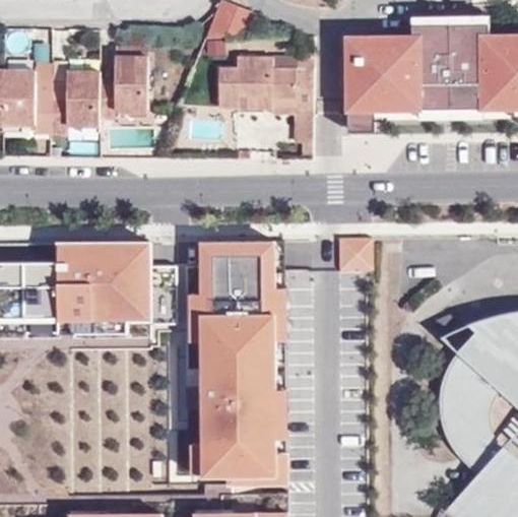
[(249,37),(252,4),(214,1),(211,33),(249,37)]
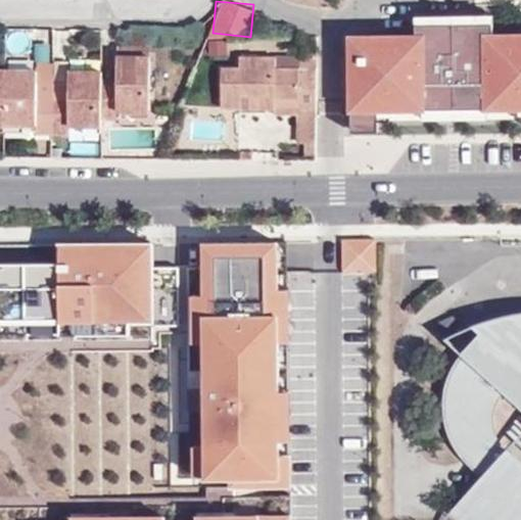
[(492,15),(415,16),(415,25),(492,24),(492,15)]
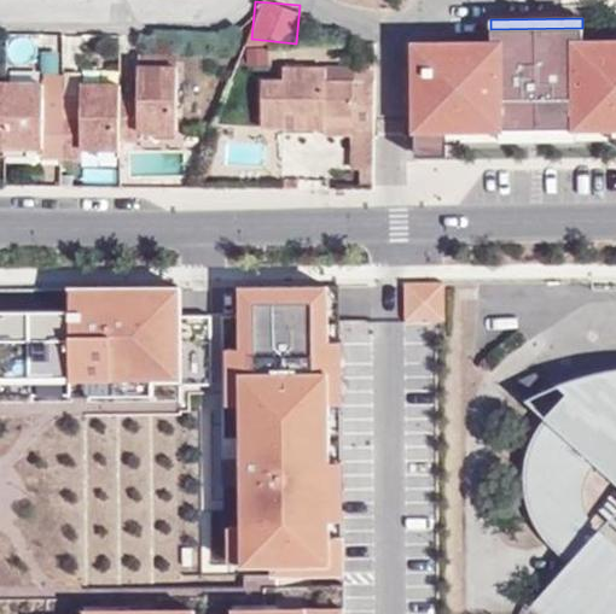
[(490,29),(490,44),(433,44),(433,66),(425,66),(425,74),(413,74),(414,138),(447,138),(447,129),(615,128),(615,41),(582,42),(582,28),(490,29)]
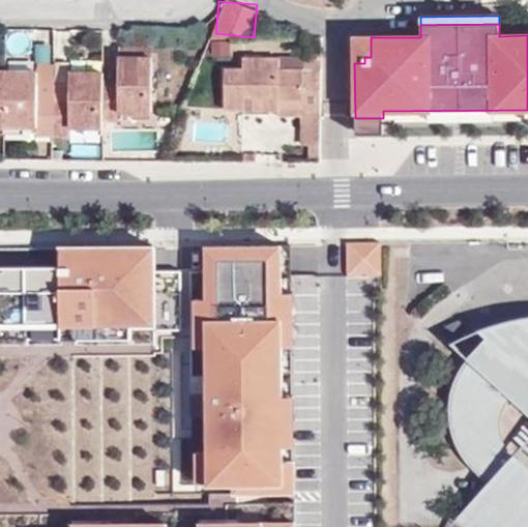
[(371,37),(354,38),(354,63),(364,63),(364,57),(371,57),(371,37)]
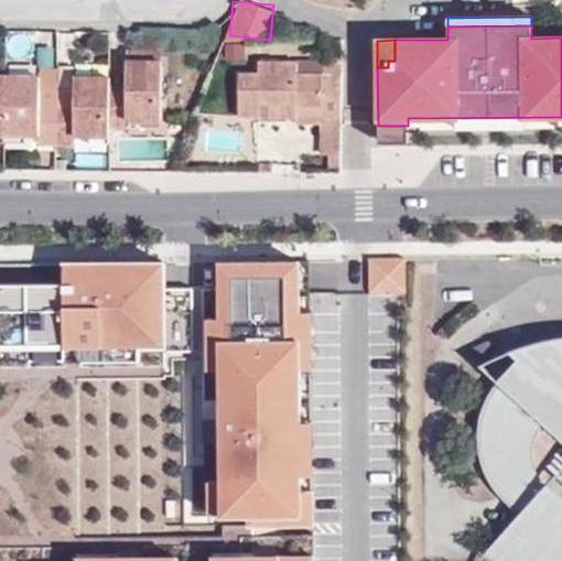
[(160,53),(126,52),(126,61),(159,62),(160,53)]
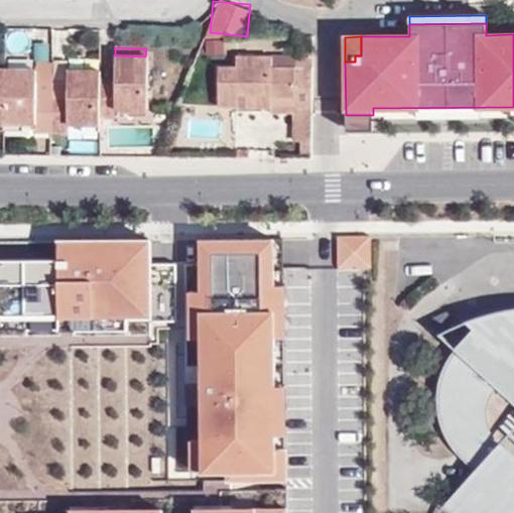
[(115,80),(115,95),(99,95),(99,119),(114,120),(114,111),(127,111),(145,112),(145,56),(115,55),(115,80)]
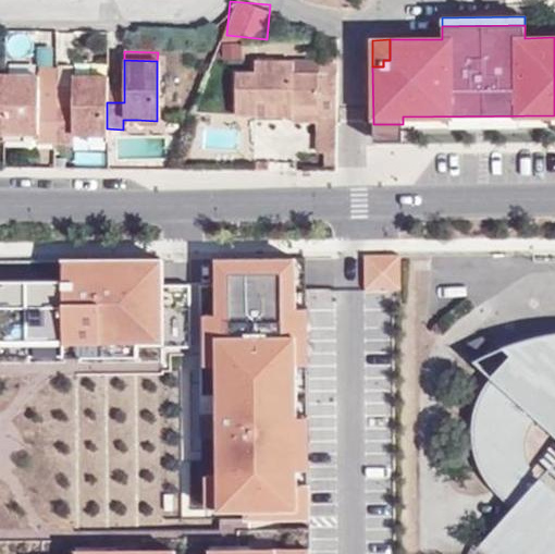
[(318,60),(318,70),(336,70),(337,60),(318,60)]
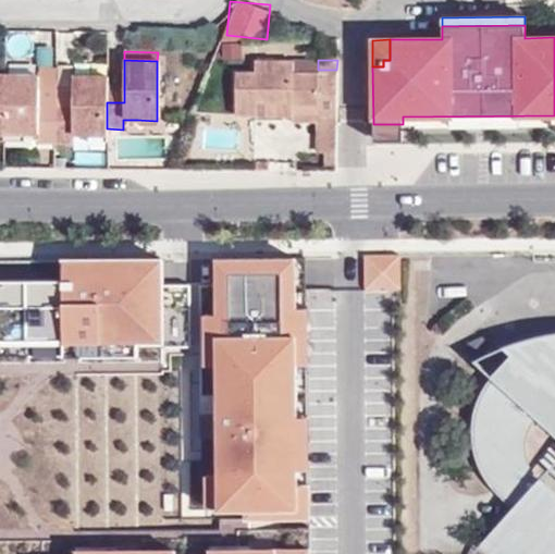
[(254,81),(235,81),(234,121),(253,121),(254,108),(292,109),(292,113),(317,113),(317,122),(335,123),(336,82),(317,82),(293,82),(293,72),(254,71),(254,81)]
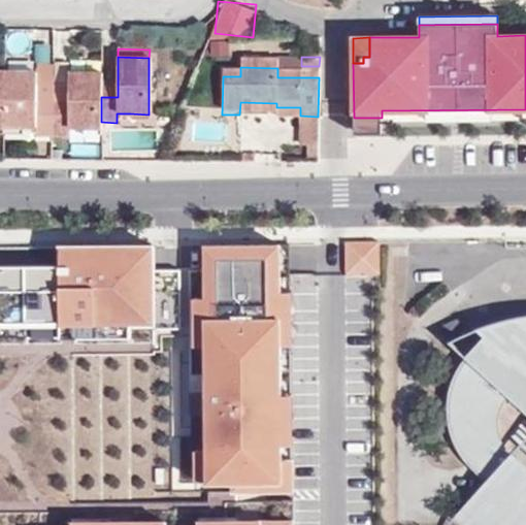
[(35,130),(36,137),(53,137),(53,111),(53,101),(53,84),(35,84),(35,72),(4,72),(3,130),(22,130),(35,130)]
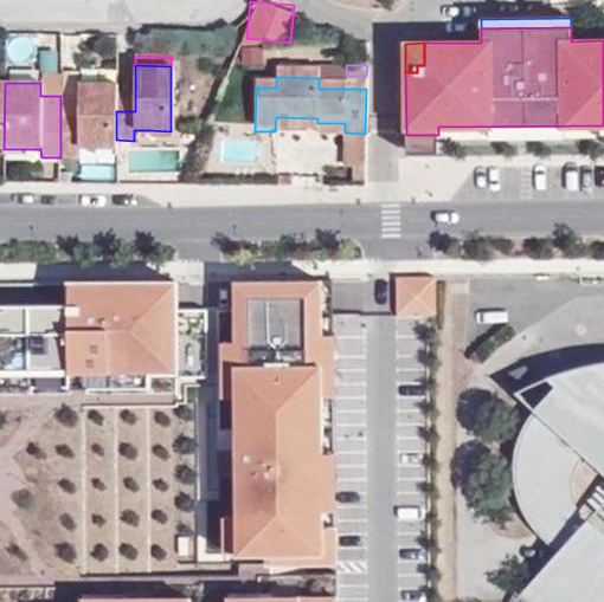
[(78,148),(92,148),(116,148),(116,140),(116,111),(116,94),(117,84),(78,84),(78,116),(78,129),(60,128),(60,157),(78,159),(78,148)]
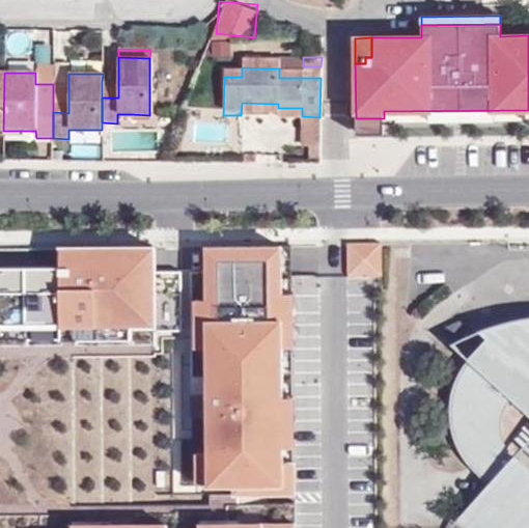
[(102,98),(118,98),(118,82),(102,82),(102,98)]
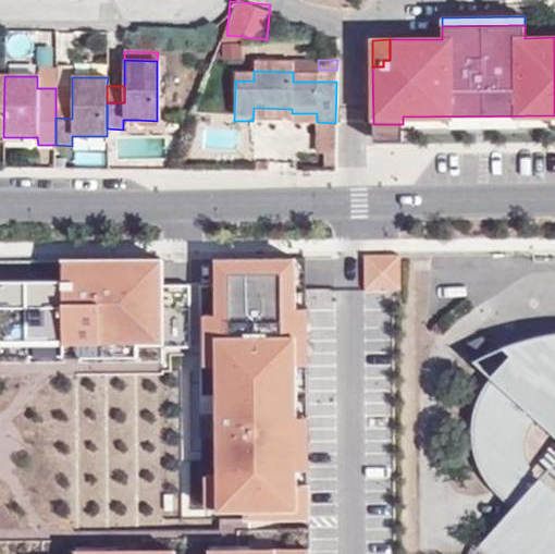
[(56,118),(72,119),(72,107),(56,107),(56,118)]
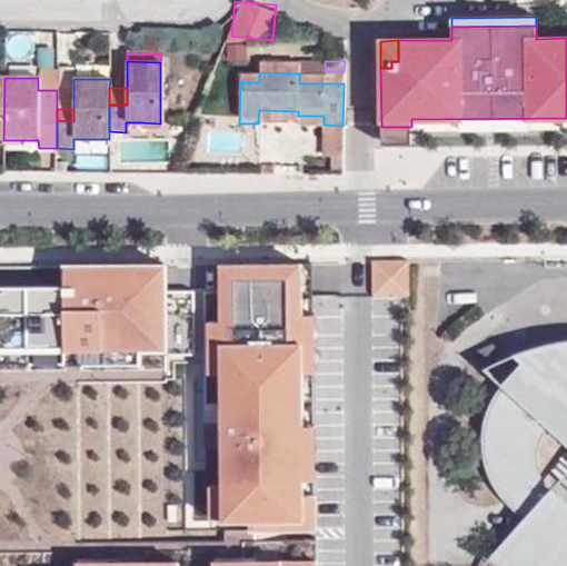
[(258,123),(324,125),(324,116),(298,116),(298,111),(259,110),(258,123)]
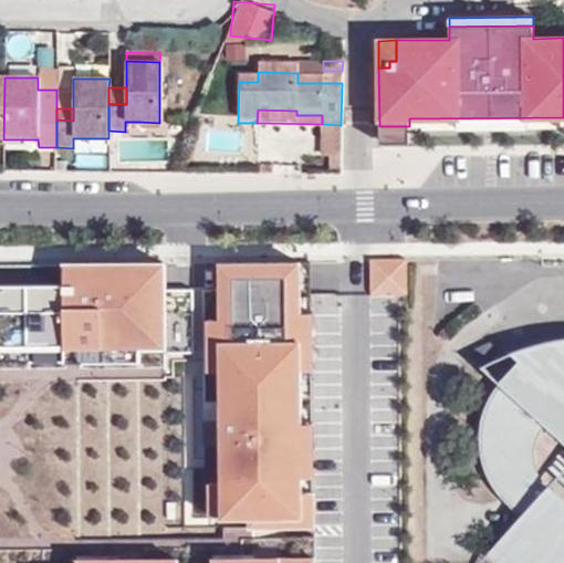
[(379,143),(409,143),(409,129),(423,129),(563,128),(563,117),(409,118),(409,126),(379,126),(379,143)]
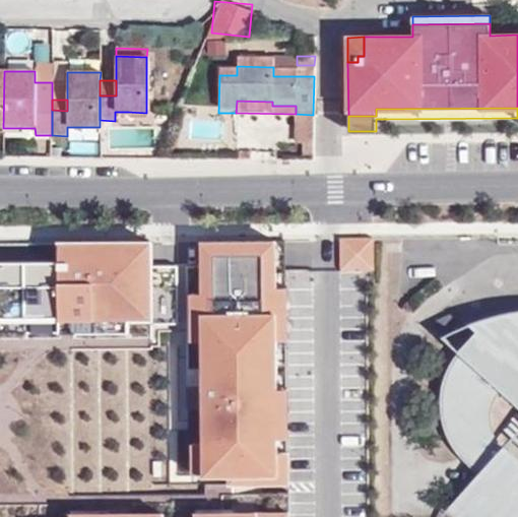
[(295,146),(313,146),(313,115),(296,114),(295,146)]
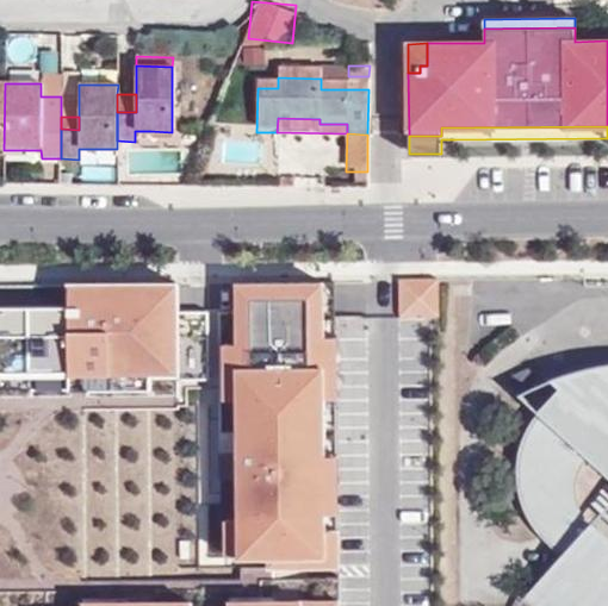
[(398,286),(398,322),(436,322),(436,285),(398,286)]
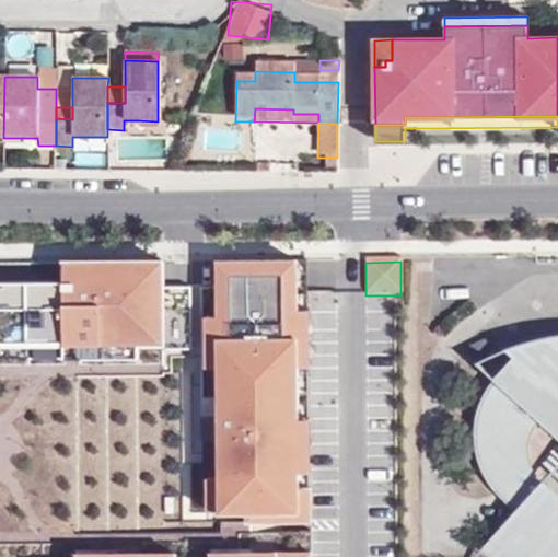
[(242,523),(294,523),(294,490),(293,448),(293,420),(293,369),(292,312),(292,296),(291,296),(279,296),(278,263),(212,263),(213,318),(213,370),(213,403),(214,417),(197,417),(197,442),(214,442),(214,479),(214,512),(214,514),(242,514),(242,523)]
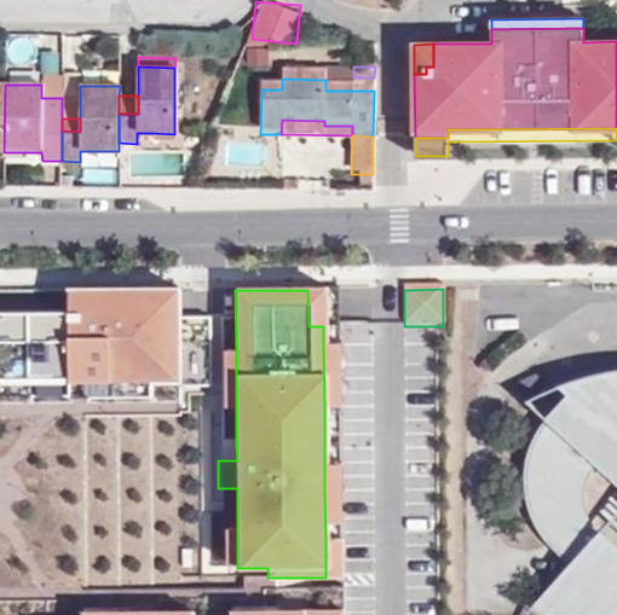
[(321,290),(307,290),(309,326),(322,326),(321,290)]
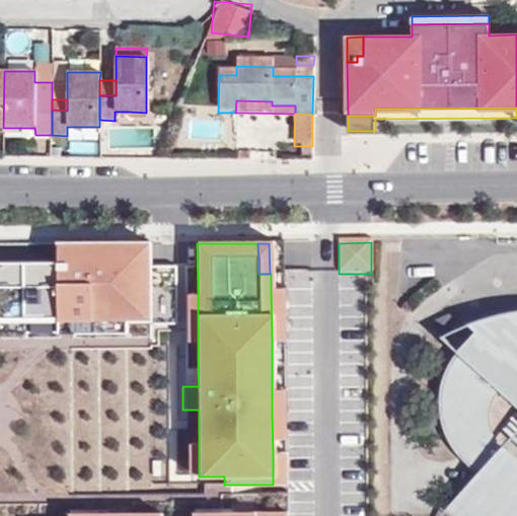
[(146,270),(146,244),(79,244),(79,263),(55,263),(0,263),(0,318),(55,318),(55,321),(124,320),(124,303),(147,303),(147,320),(147,325),(172,325),(171,269),(146,270)]
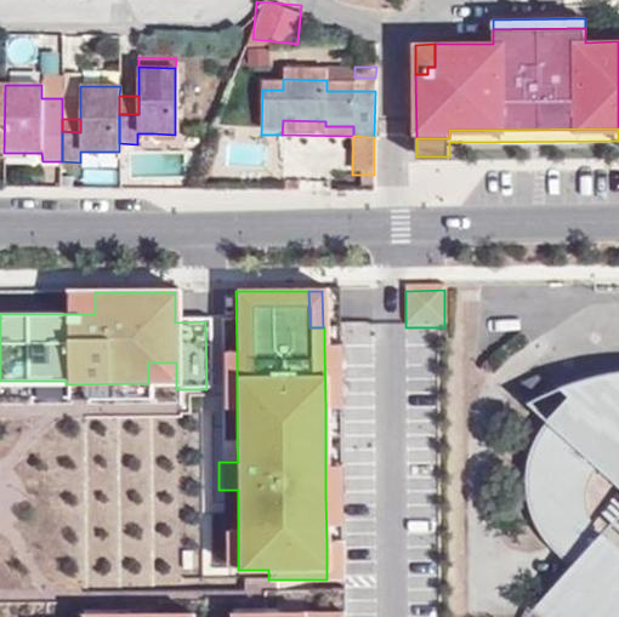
[(95,314),(95,292),(64,293),(66,314),(95,314)]
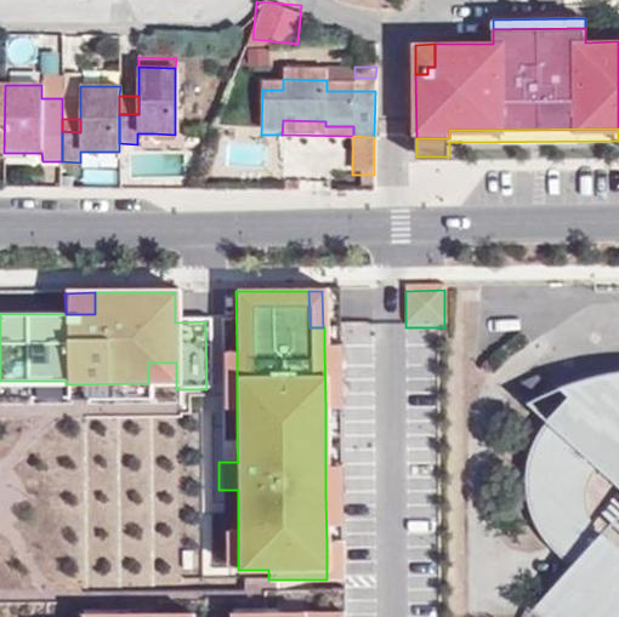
[(339,409),(338,346),(324,346),(325,409),(339,409)]
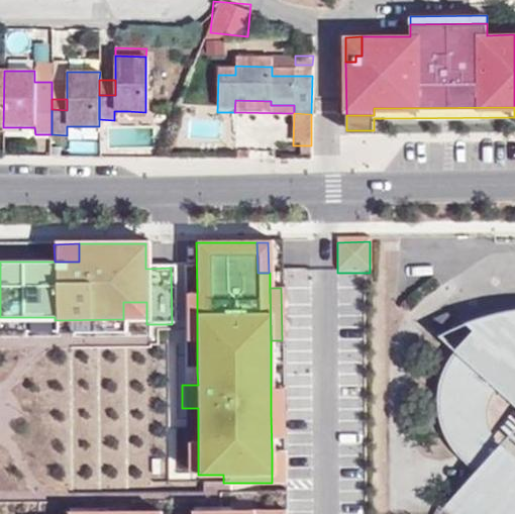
[(197,294),(185,294),(186,341),(197,341),(197,294)]
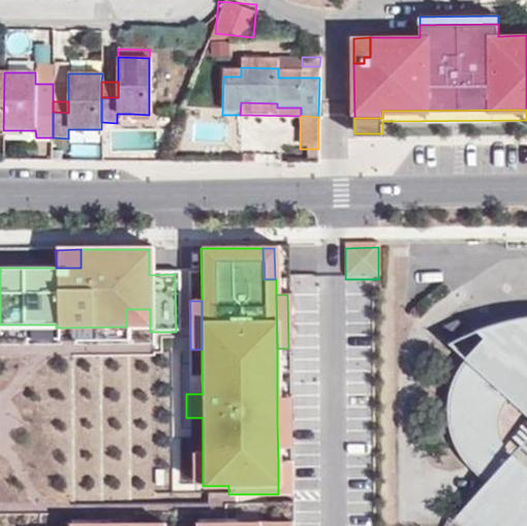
[(126,309),(126,327),(150,327),(150,309),(126,309)]
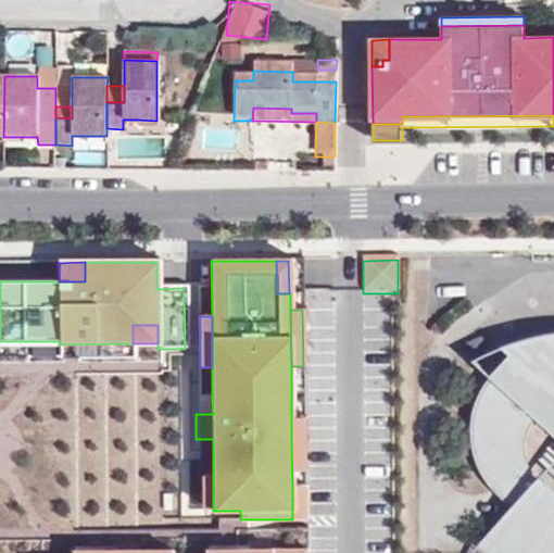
[(553,552),(553,337),(549,330),(510,341),(500,346),(507,351),(490,374),(477,396),(470,419),(470,440),(476,463),(483,478),(498,494),(514,511),(489,540),(503,552),(553,552)]
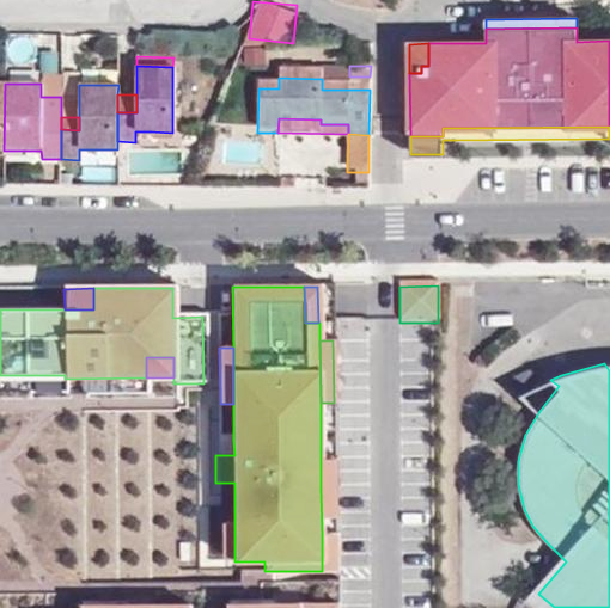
[(65,375),(0,375),(0,391),(65,391),(65,379),(65,375)]
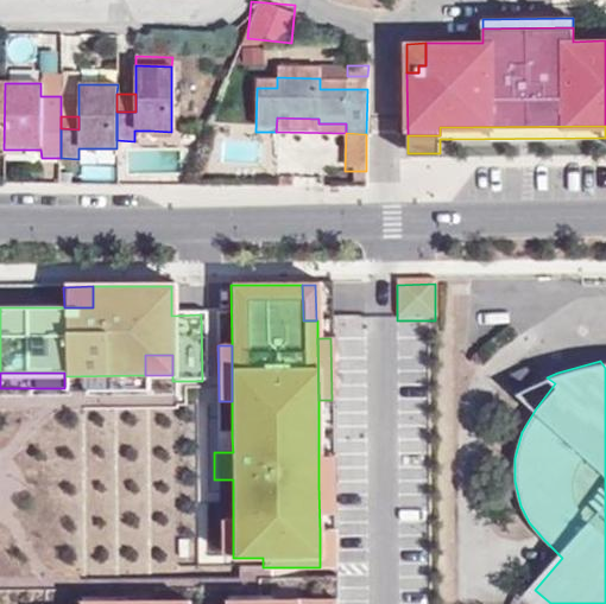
[(64,388),(64,392),(145,390),(145,375),(64,376),(64,388)]
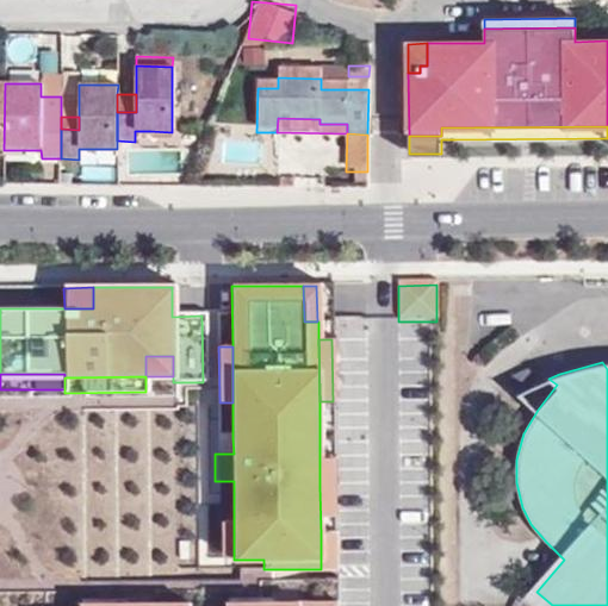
[(234,454),(233,438),(215,438),(215,454),(234,454)]
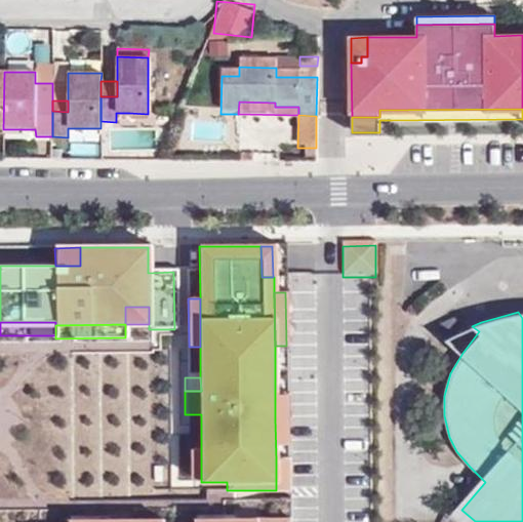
[(286,419),(286,394),(275,394),(275,419),(286,419)]
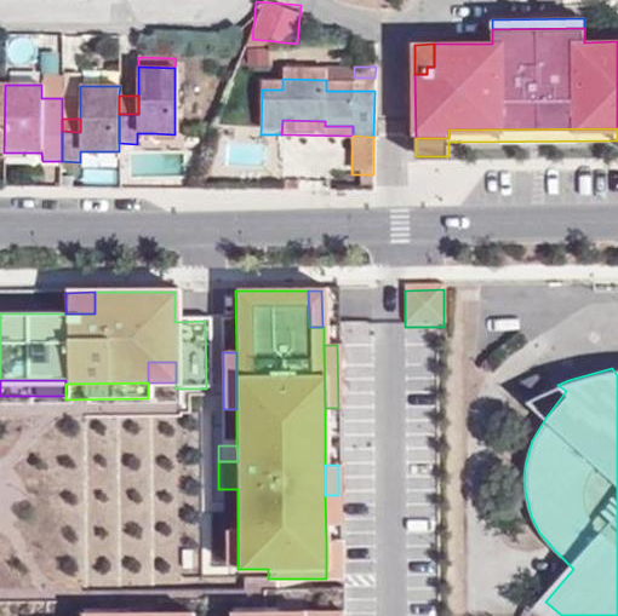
[(224,566),(238,566),(238,530),(224,530),(224,566)]
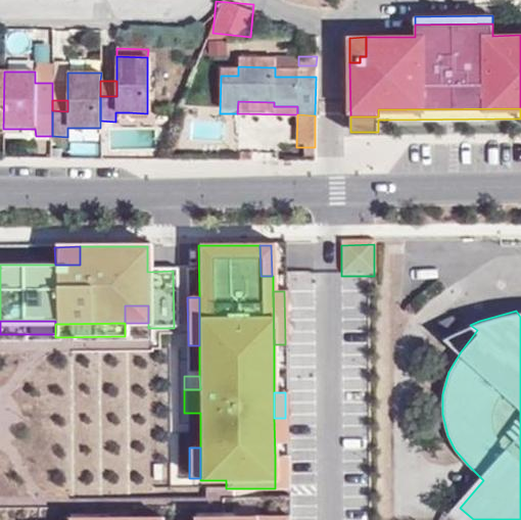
[(275,488),(286,487),(286,458),(275,458),(275,488)]
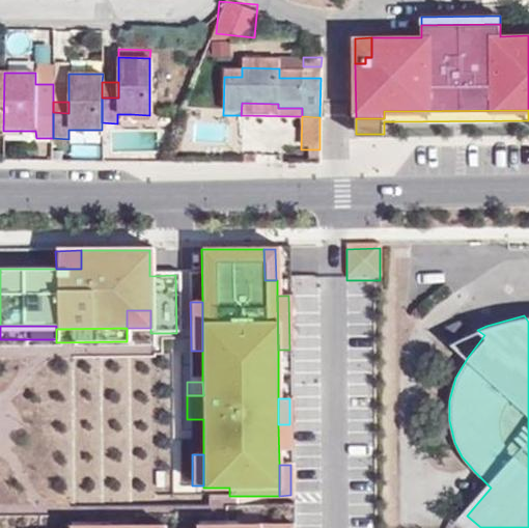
[(480,527),(467,516),(460,524),(465,527),(480,527)]
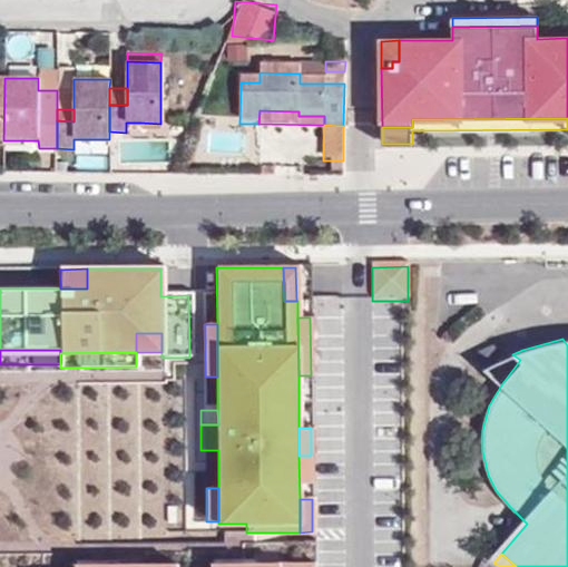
All buildings are outlined.
